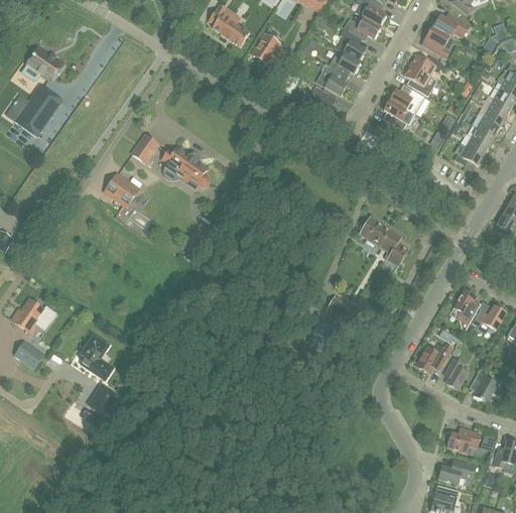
[(318,11),(326,0),(300,0),(318,11)]
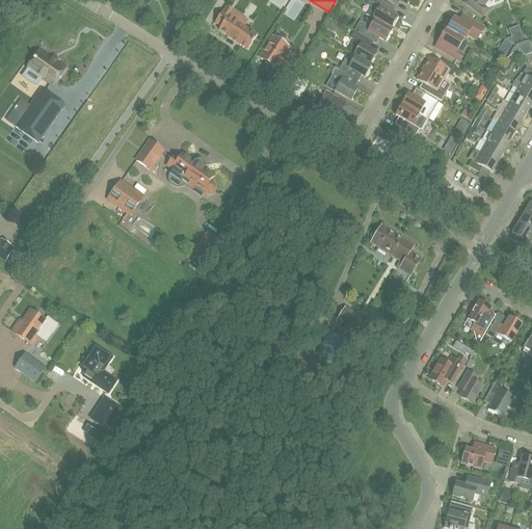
[(391,26),(397,15),(384,6),(388,1),(386,0),(368,0),(367,3),(371,5),(367,12),(374,18),(374,17),(391,26)]
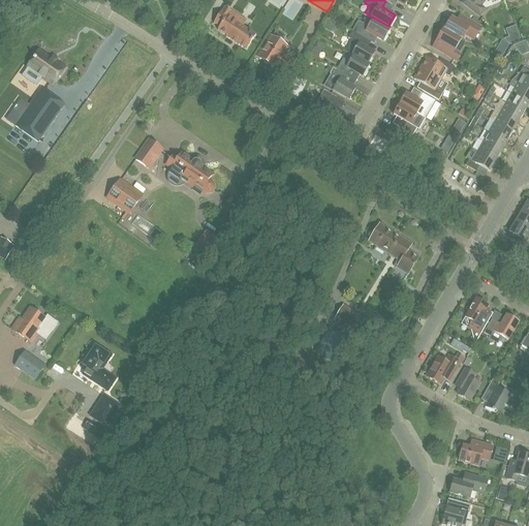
[(462,0),(479,13),(485,6),(490,4),(490,2),(489,0),(462,0)]
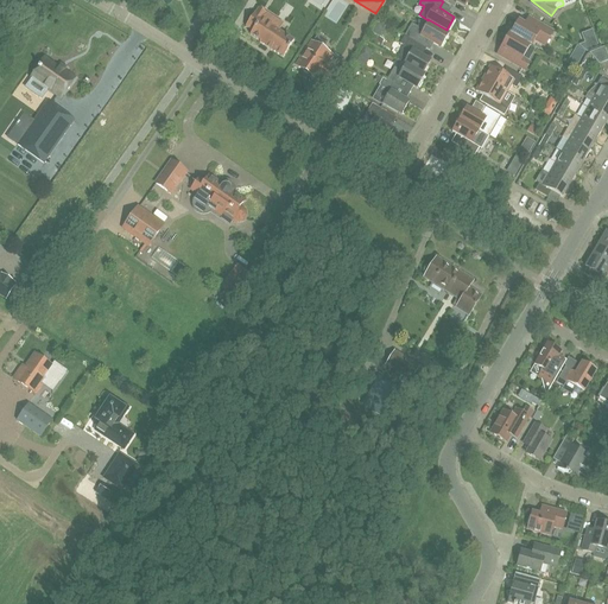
[(263,16),(266,10),(259,5),(255,11),(254,10),(246,24),(252,29),(249,32),(260,38),(259,39),(283,55),(293,38),(279,27),(279,26),(263,16)]
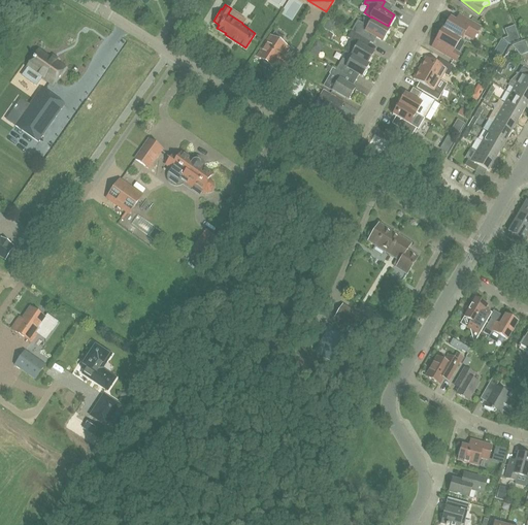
[(459,12),(456,19),(451,15),(443,27),(460,37),(461,38),(464,32),(468,34),(469,32),(474,35),(481,25),(459,12)]
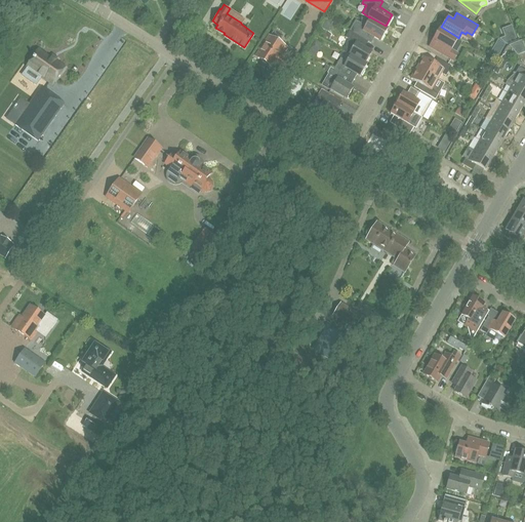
[(388,27),(386,26),(369,16),(369,17),(366,23),(361,19),(361,21),(355,17),(349,29),(363,37),(367,31),(380,38),(388,27)]
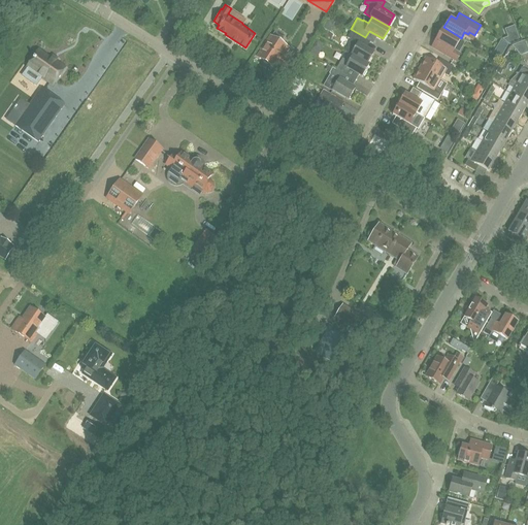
[(520,37),(516,26),(506,29),(507,33),(503,35),(509,41),(520,37)]
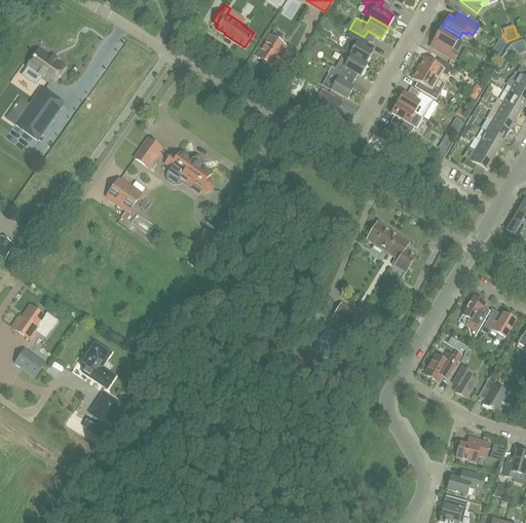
[(430,44),(434,46),(454,59),(458,51),(452,47),(458,37),(442,27),(441,27),(434,38),(435,38),(430,44)]
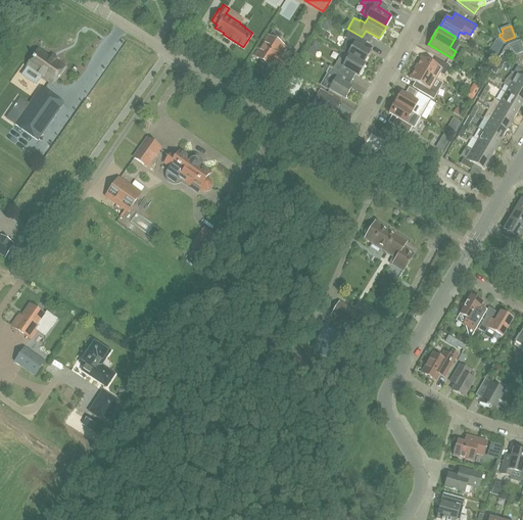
[(362,37),(347,29),(347,28),(343,35),(347,38),(341,48),(364,61),(370,50),(359,43),(362,37)]
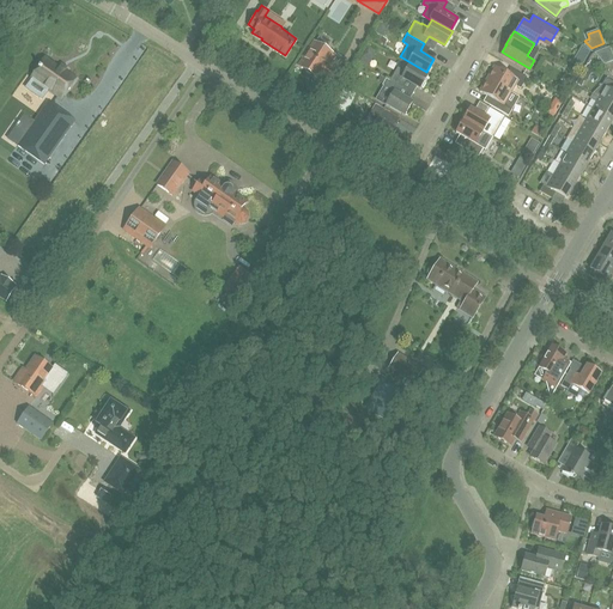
[(331,75),(332,73),(340,60),(333,55),(334,53),(314,40),(309,48),(308,47),(303,54),(304,55),(298,64),(317,77),(321,71),(331,75)]
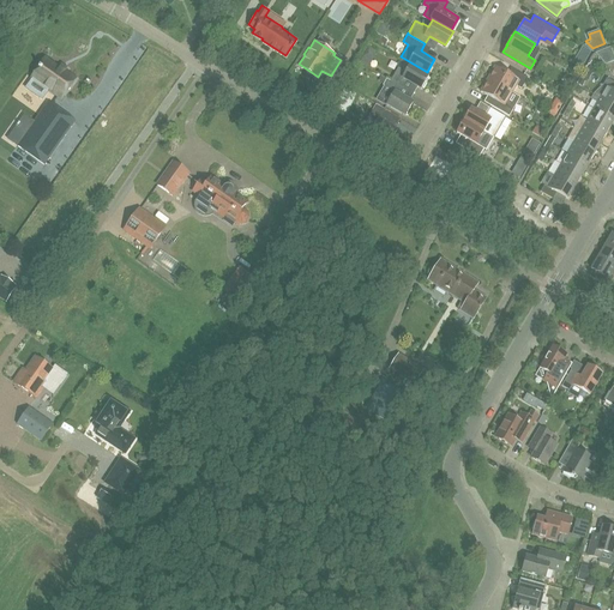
[(583,43),(579,48),(588,53),(591,48),(583,43)]
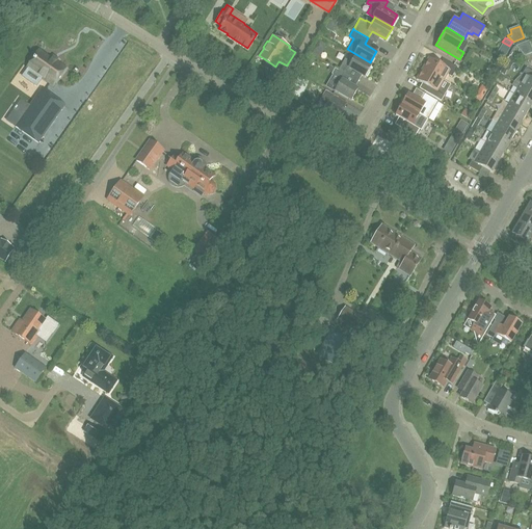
[(531,49),(528,38),(515,44),(525,53),(531,50),(531,49)]
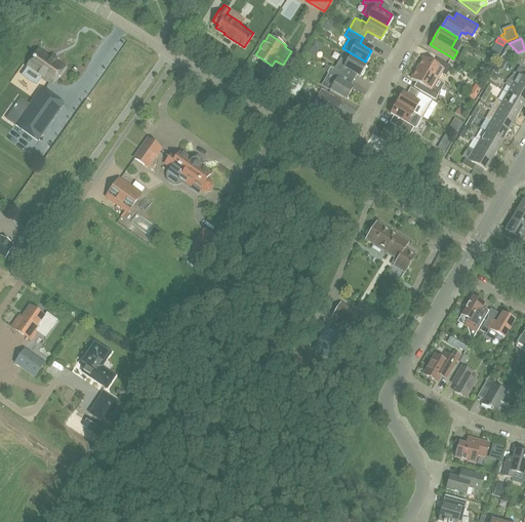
[(27,64),(21,74),(35,84),(42,74),(50,80),(52,77),(54,79),(64,65),(54,58),(54,59),(38,48),(27,64)]
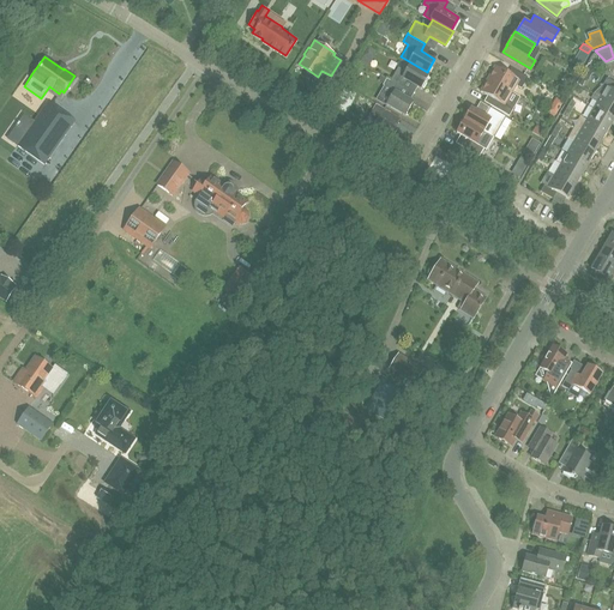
[(428,72),(427,72),(401,56),(410,62),(405,70),(398,65),(390,78),(402,85),(403,85),(407,78),(421,86),(428,72)]
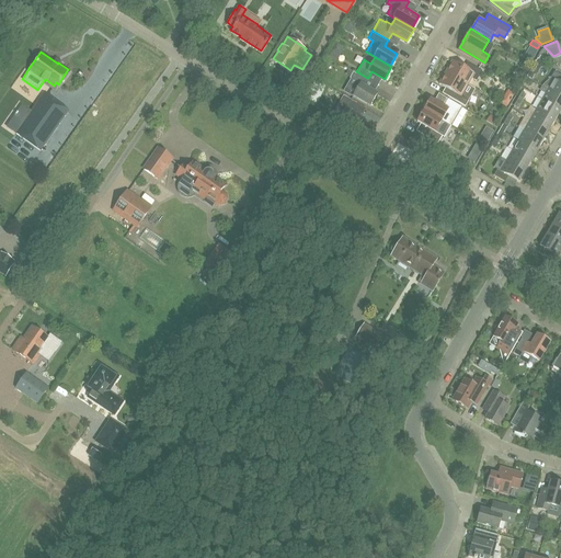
[(446,70),(467,82),(471,76),(477,79),(482,69),(469,61),(466,67),(453,58),(446,70)]
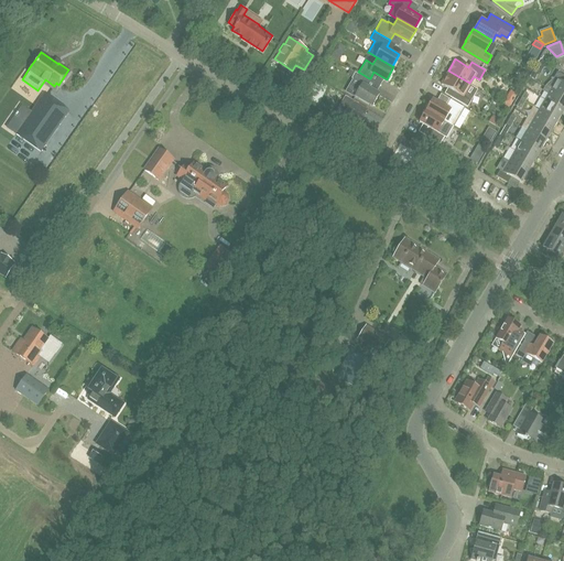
[(530,75),(534,77),(541,65),(537,63),(530,75)]
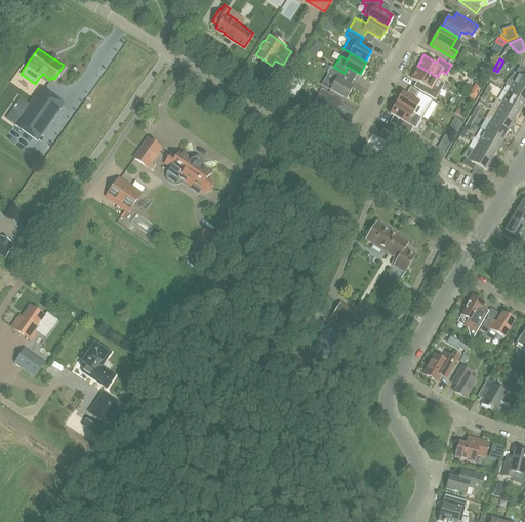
[(301,62),(297,70),(303,73),(308,65),(301,62)]
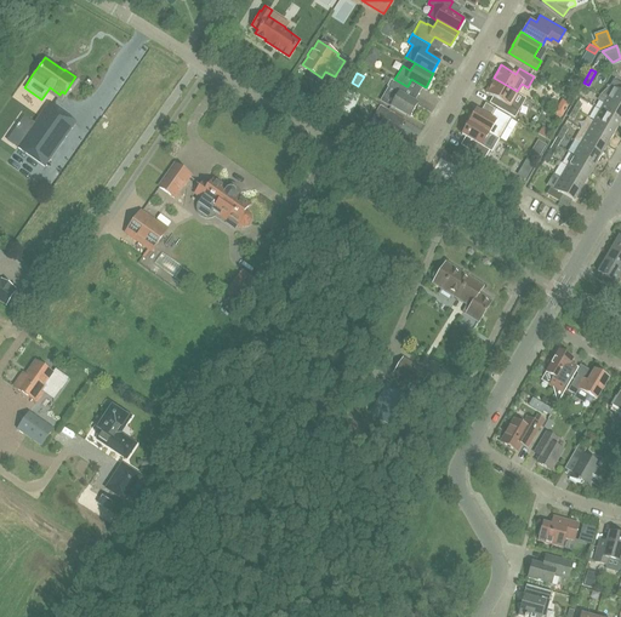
[(600,92),(620,104),(620,79),(614,75),(609,83),(600,92)]
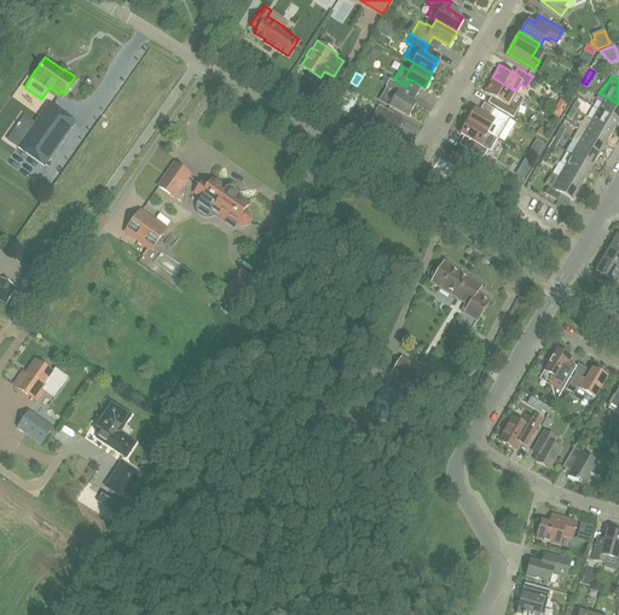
[(405,86),(393,79),(389,76),(386,83),(393,87),(389,93),(393,94),(393,97),(389,103),(409,114),(416,100),(401,92),(405,86)]
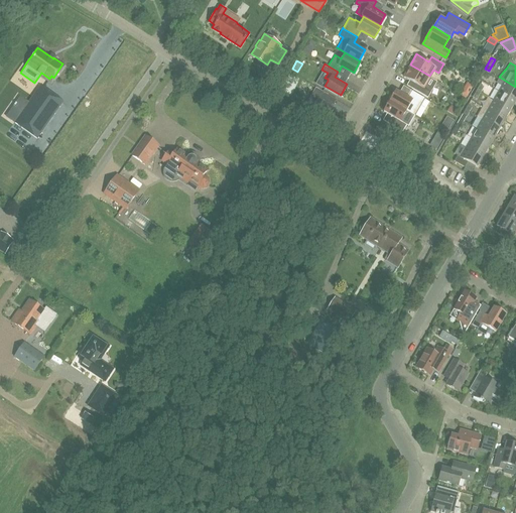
[(436,80),(429,76),(410,65),(404,75),(414,81),(411,87),(427,96),(436,80)]
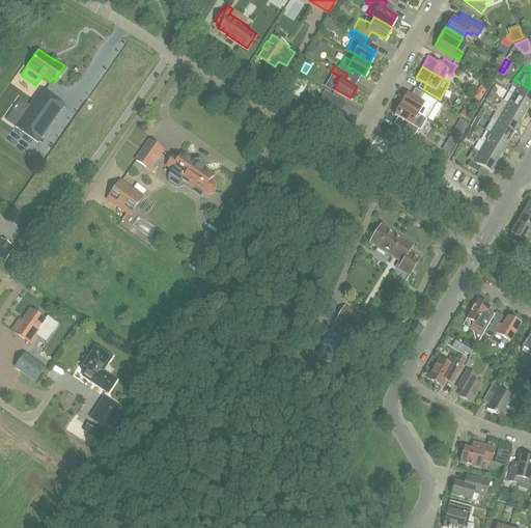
[(292,84),(294,85),(303,90),(309,79),(299,73),(292,84)]
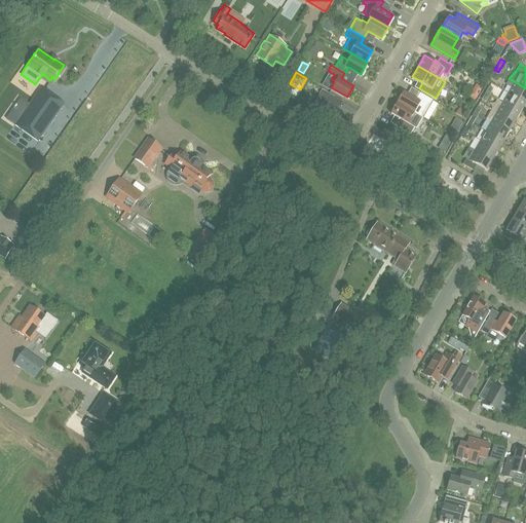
[(525,101),(525,100),(525,88),(509,78),(506,81),(508,83),(512,85),(509,90),(525,101)]
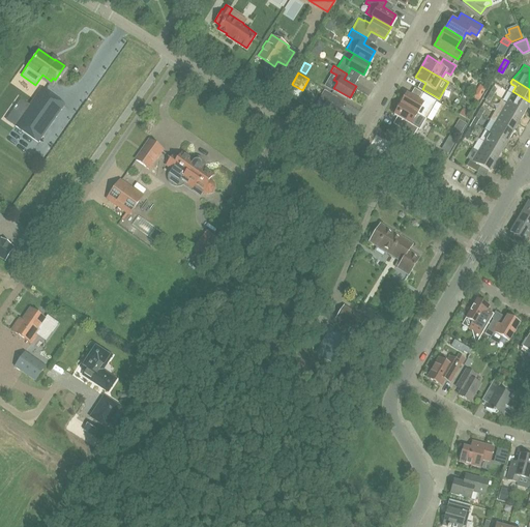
[(21,96),(5,117),(15,123),(38,140),(64,103),(41,86),(30,103),(21,96)]
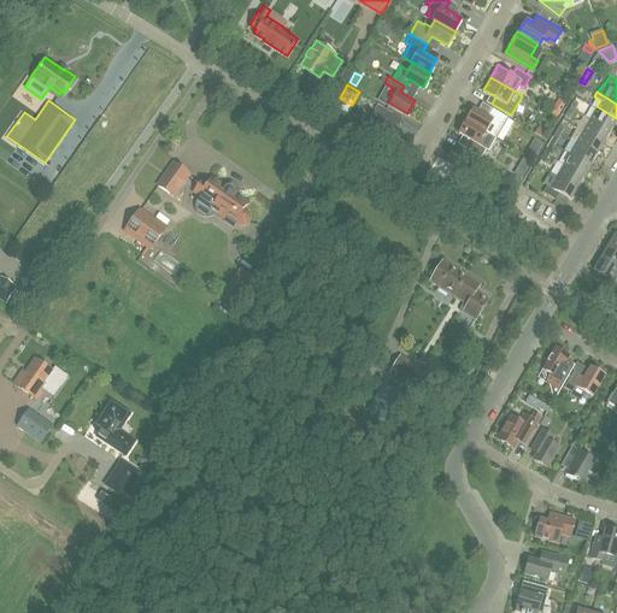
[(392,111),(377,102),(370,115),(378,119),(374,128),(392,139),(399,127),(393,123),(394,121),(388,117),(392,111)]
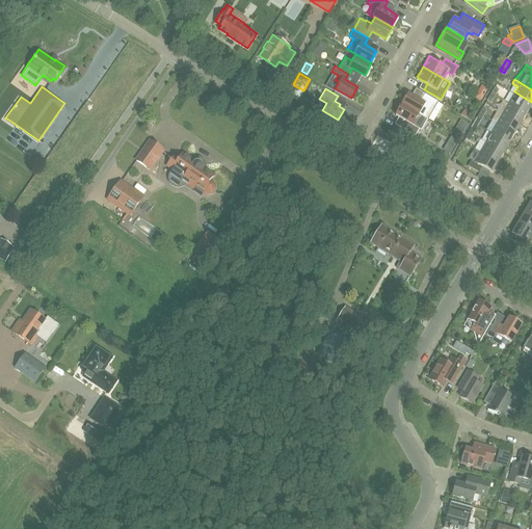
[(428,111),(431,105),(435,98),(425,91),(421,99),(408,91),(405,97),(402,98),(400,101),(419,112),(422,107),(428,111)]
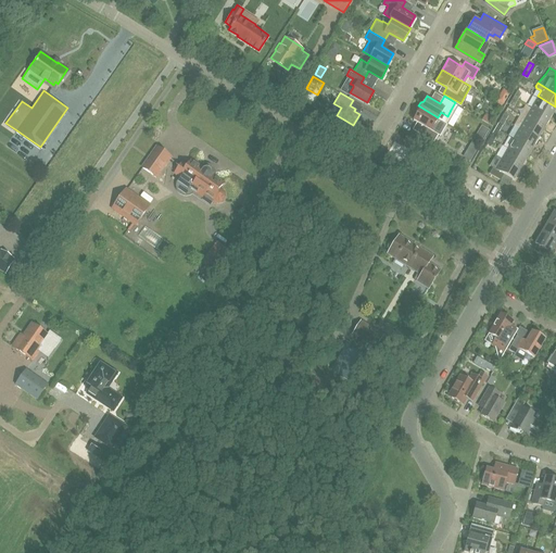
[(550,117),(555,107),(538,96),(531,107),(550,117)]
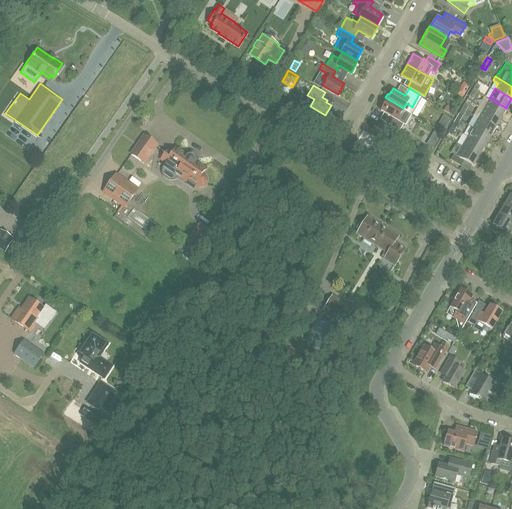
[(412,113),(403,108),(385,97),(383,101),(384,104),(381,109),(392,116),(388,123),(399,129),(403,122),(405,123),(412,113)]
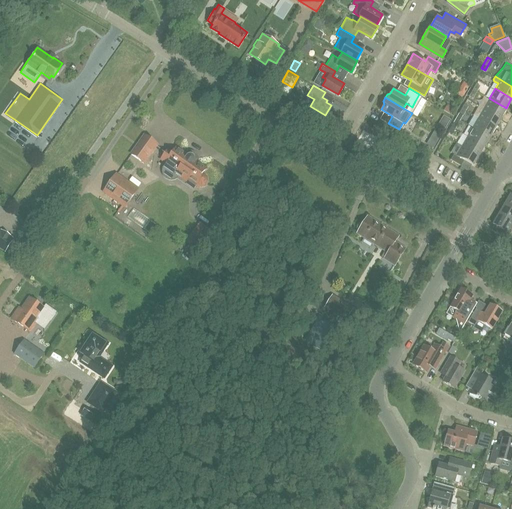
[(501,117),(506,108),(489,98),(484,107),(501,117)]
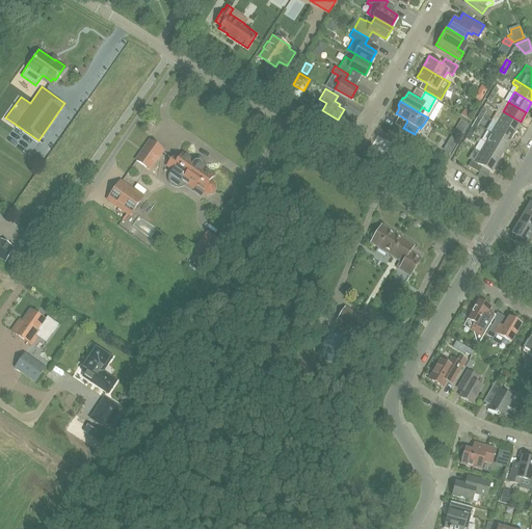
[(514,131),(521,122),(503,111),(497,121),(514,131)]
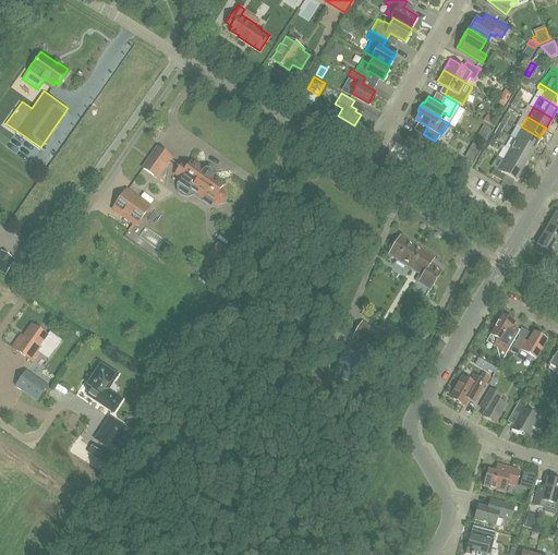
[(534,148),(540,137),(521,127),(516,137),(534,148)]
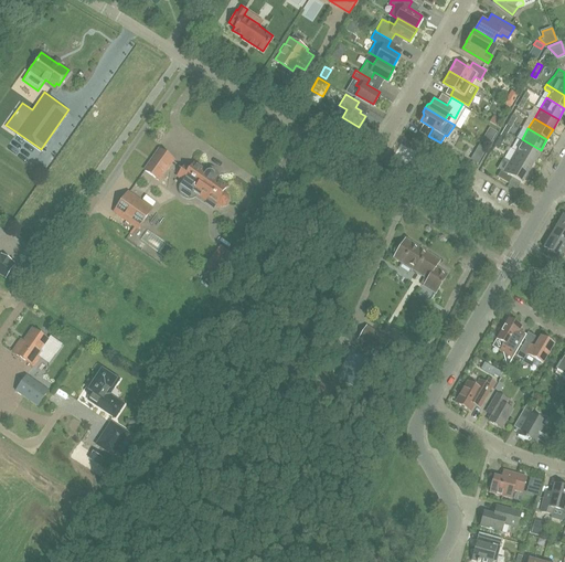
[(491,140),(484,136),(481,140),(489,145),(491,140)]
